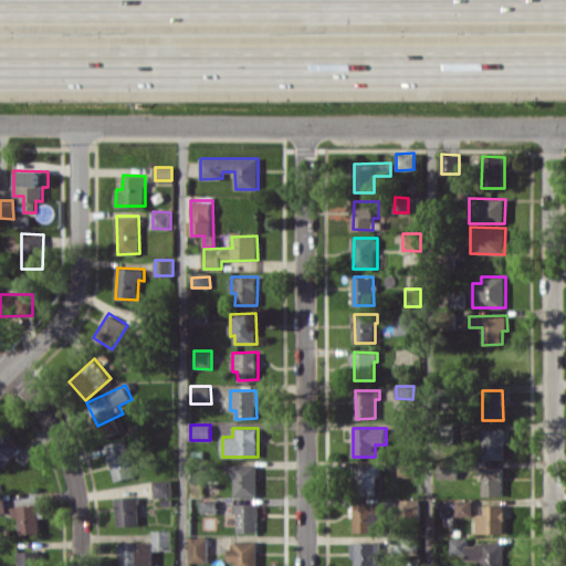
[(505,428),(483,428),(483,459),(505,459),(505,428)]
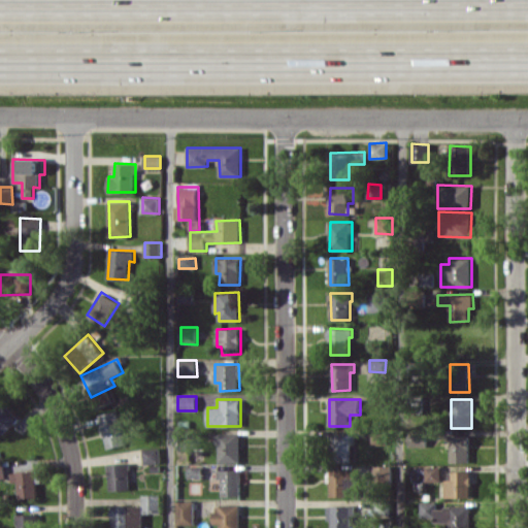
[(20,418),(5,403),(0,407),(0,434),(2,436),(20,418)]
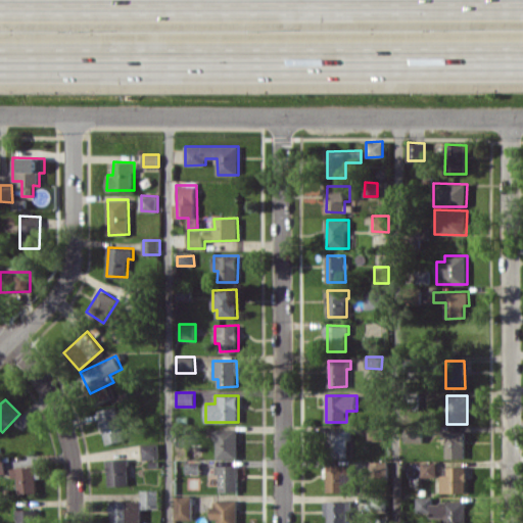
[(99,411),(105,444),(125,440),(119,407),(99,411)]
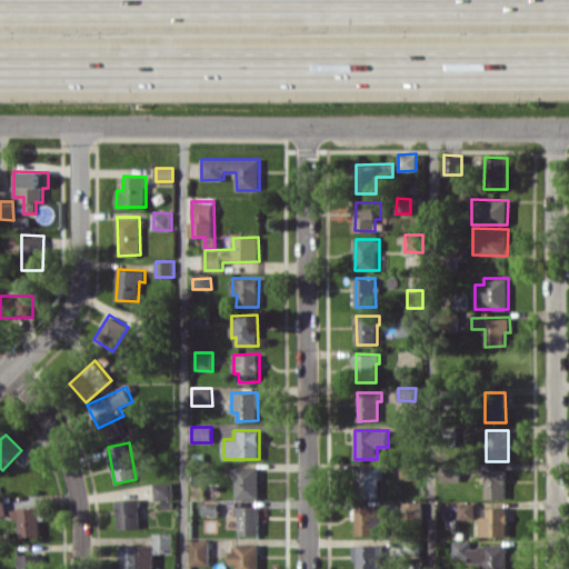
[(417,479),(417,466),(401,466),(401,479),(417,479)]
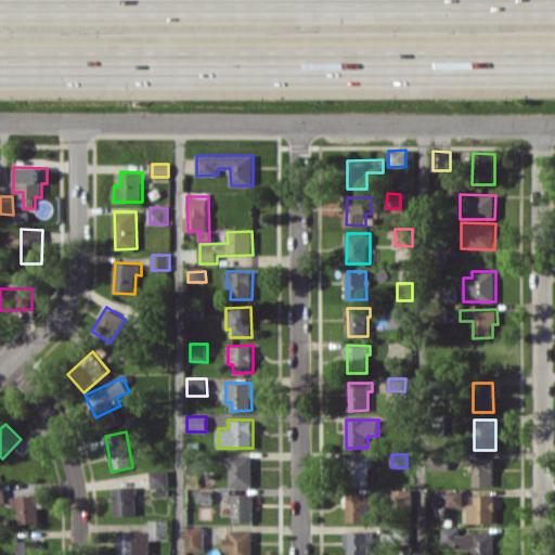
[(253,486),(253,455),(230,455),(230,487),(253,486)]
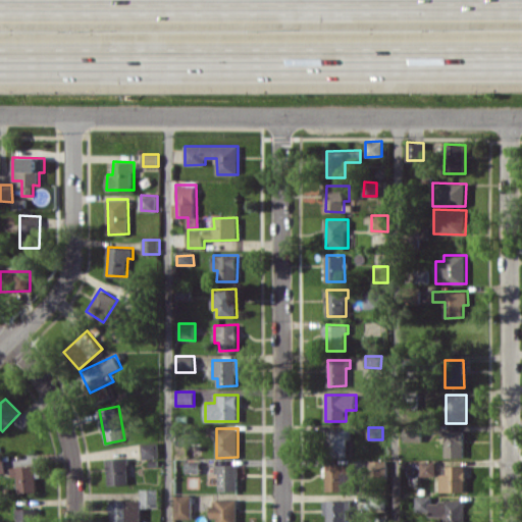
[(349,428),(326,428),(326,455),(349,456),(349,428)]
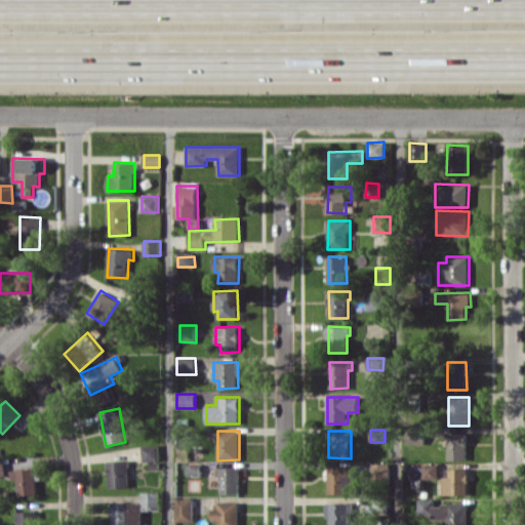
[(448,459),(467,459),(467,433),(445,433),(445,440),(448,440),(448,459)]
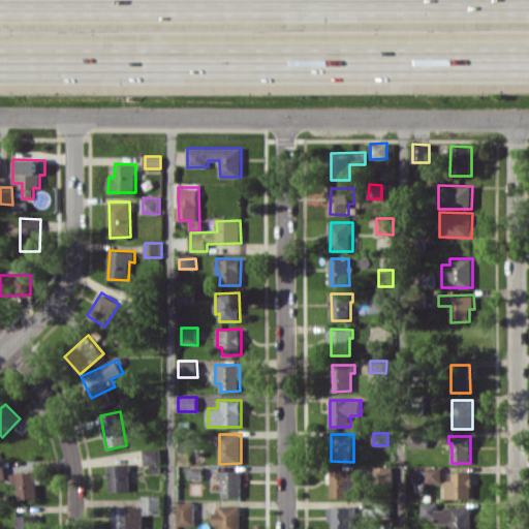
[(144,448),(144,464),(160,464),(160,448),(144,448)]
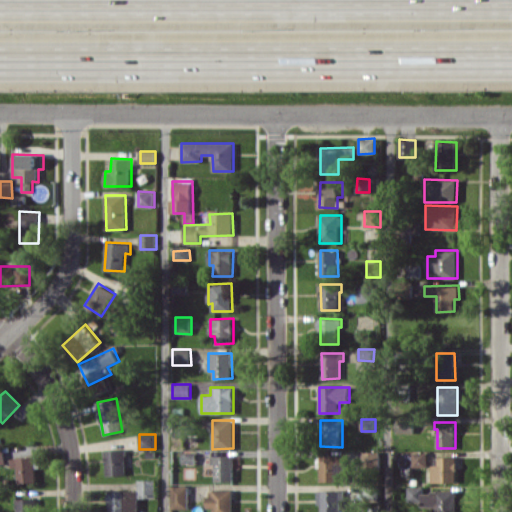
[(107,475),(127,474),(126,449),(106,450),(107,475)]
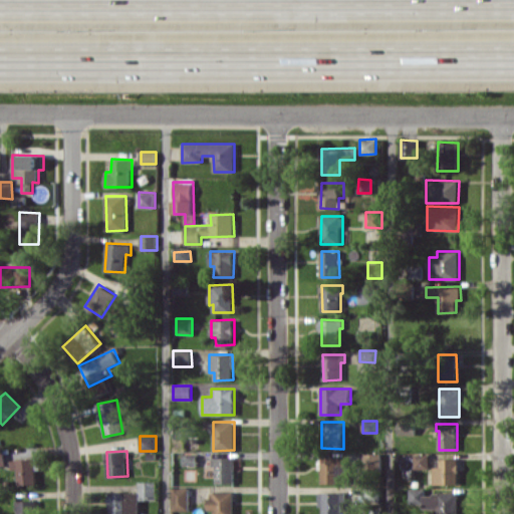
[(197,466),(197,452),(184,452),(184,466),(197,466)]
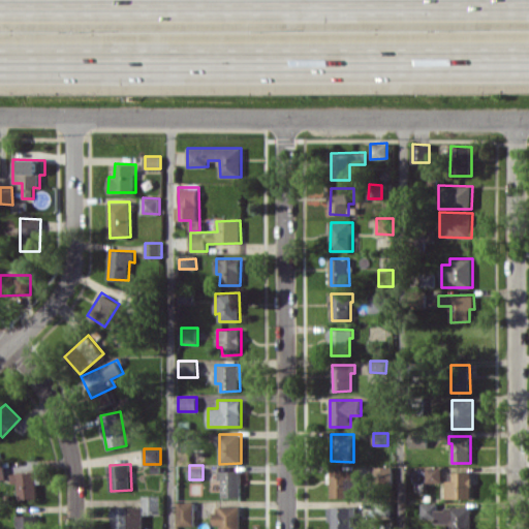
[(393,466),(375,467),(375,483),(393,483),(393,466)]
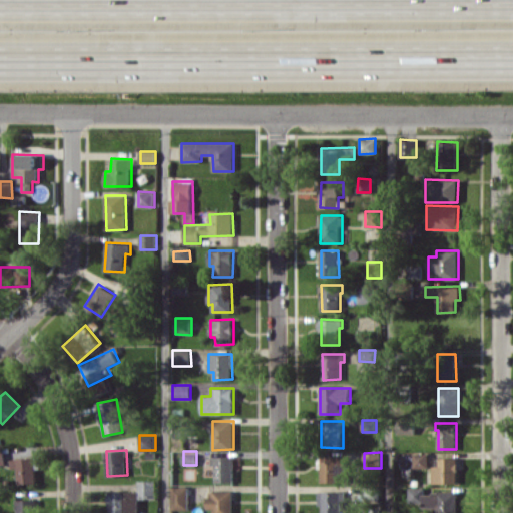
[(429,453),(414,453),(414,468),(429,468),(429,453)]
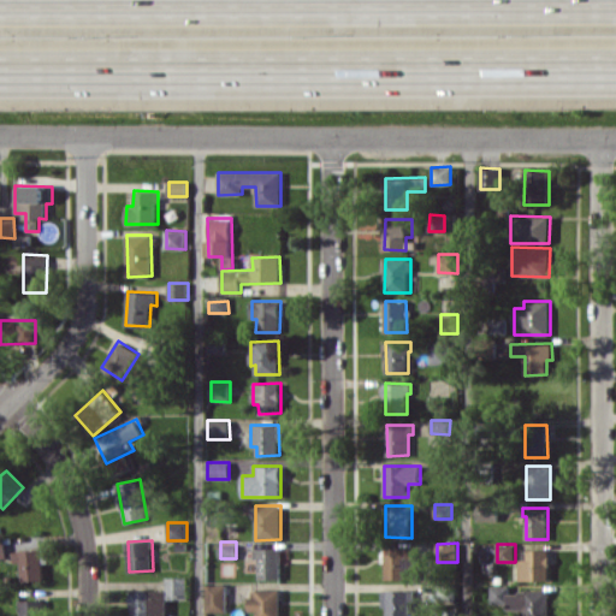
[(282,549),(255,548),(254,558),(259,558),(259,579),(280,579),(282,549)]
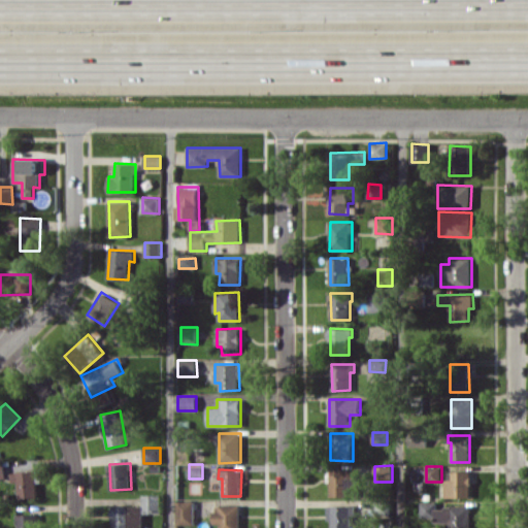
[(330,496),(356,496),(356,470),(331,469),(330,496)]
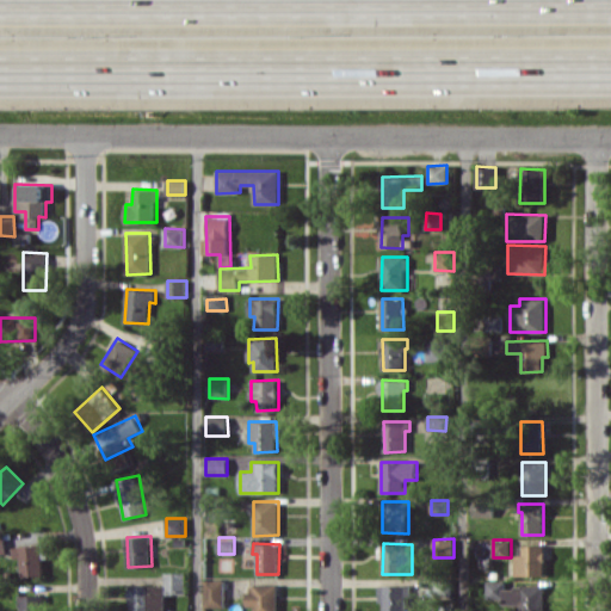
[(12,545),(13,557),(22,557),(22,576),(43,575),(42,545),(12,545)]
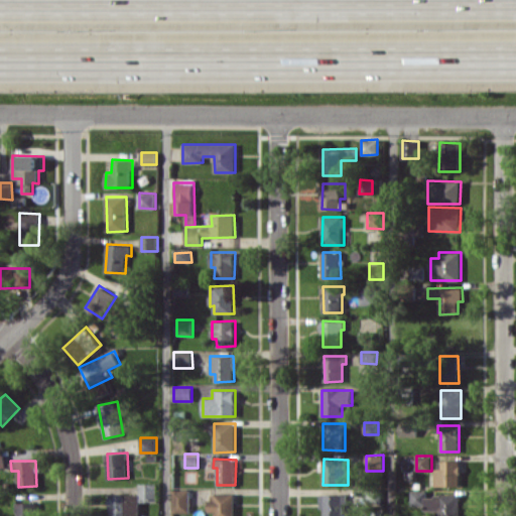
[(435,469),(435,487),(461,486),(460,461),(442,461),(442,469),(435,469)]
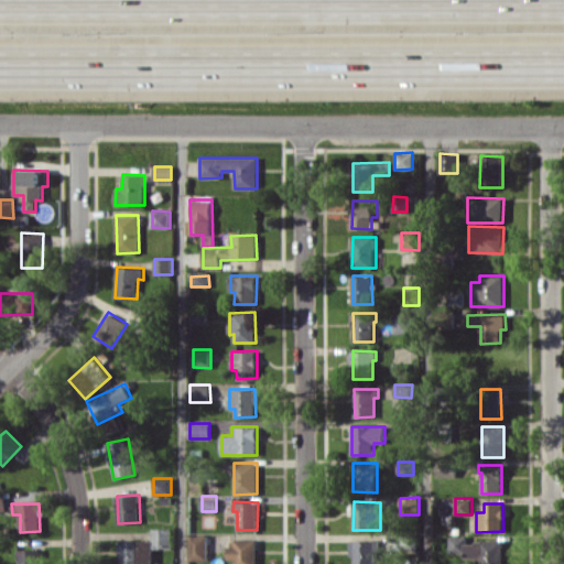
[(120,541),(120,563),(153,563),(153,548),(172,548),(172,528),(152,528),(152,540),(120,541)]
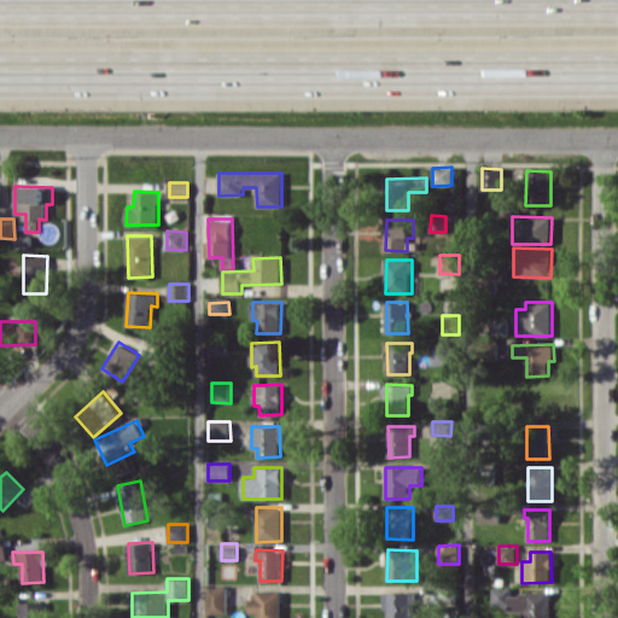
[(228,586),(209,586),(209,614),(228,614),(228,586)]
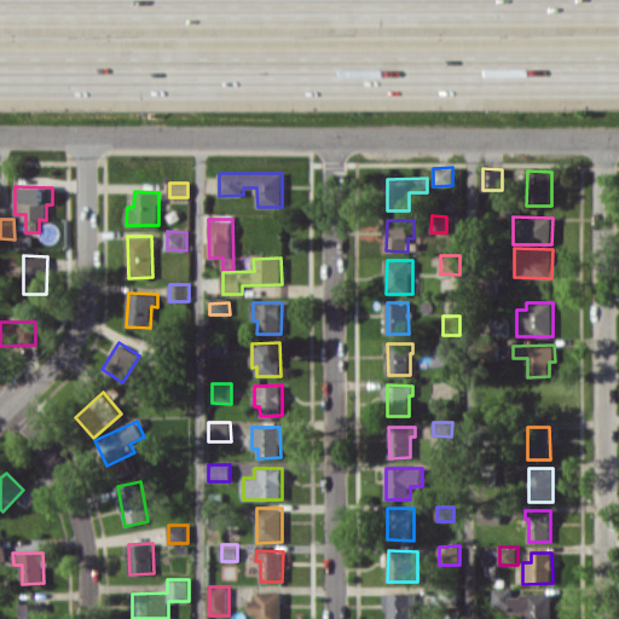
[(551,618),(551,593),(513,594),(512,588),(493,589),(493,607),(512,606),(512,612),(527,612),(527,618),(551,618)]
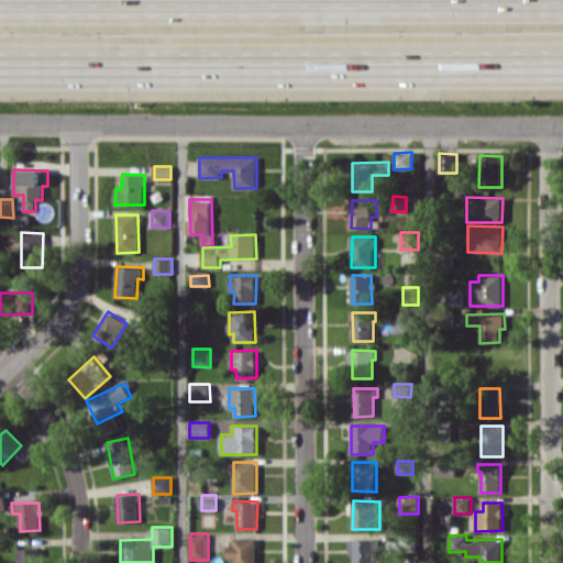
[(233,562),(255,562),(255,538),(228,538),(229,559),(233,558),(233,562)]
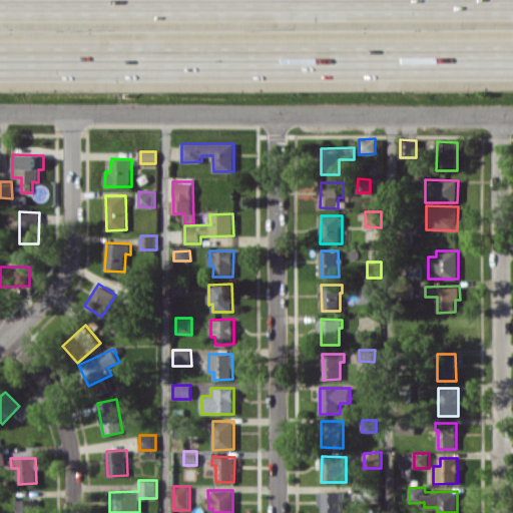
[(323,512),(341,512),(341,499),(345,499),(345,492),(319,491),(319,506),(323,506),(323,512)]
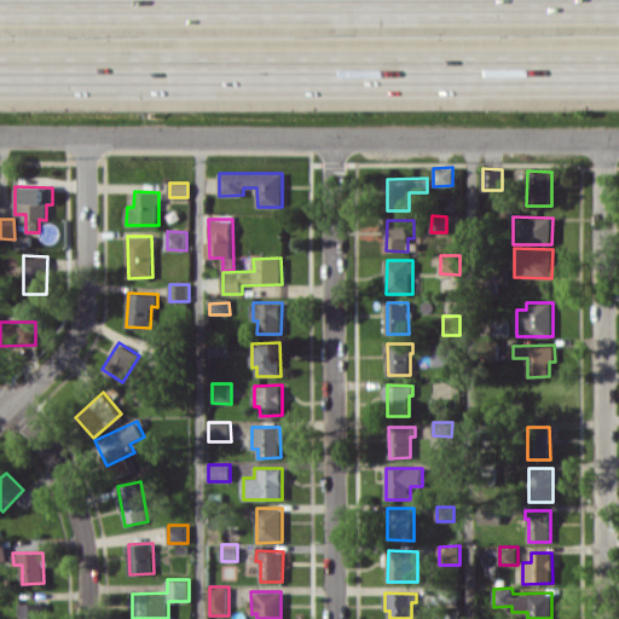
[(45,618),(45,602),(21,602),(21,618),(45,618)]
